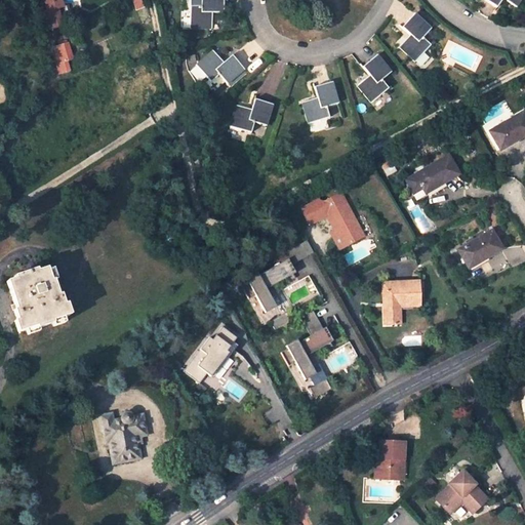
[(44,21),(39,23),(41,31),(62,25),(56,8),(69,4),(67,0),(45,0),(48,10),(41,12),(44,21)]
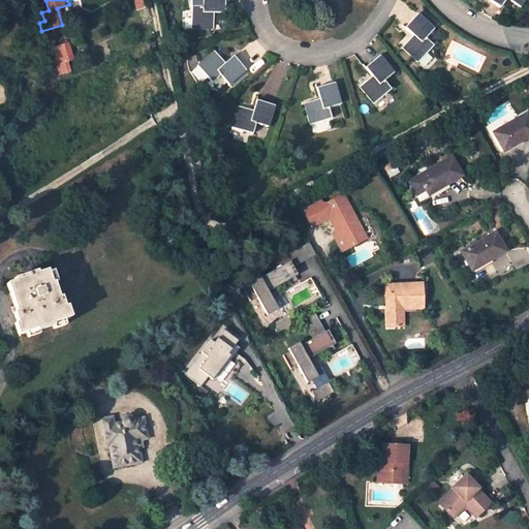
[(132,0),(137,10),(145,7),(142,0),(132,0)]
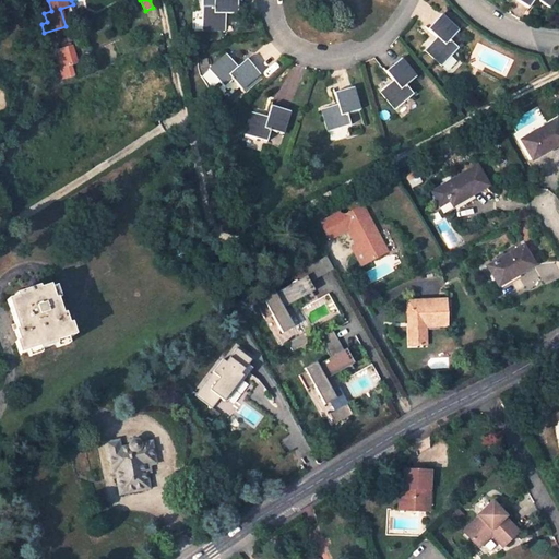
[(225,32),(225,14),(237,14),(237,0),(199,0),(199,7),(202,7),(202,31),(225,32)]
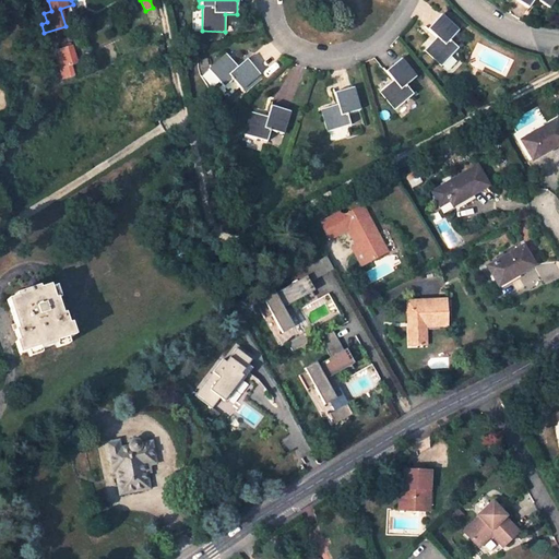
[(441,66),(459,48),(450,40),(459,30),(441,14),(427,30),(436,37),(425,50),(441,66)]
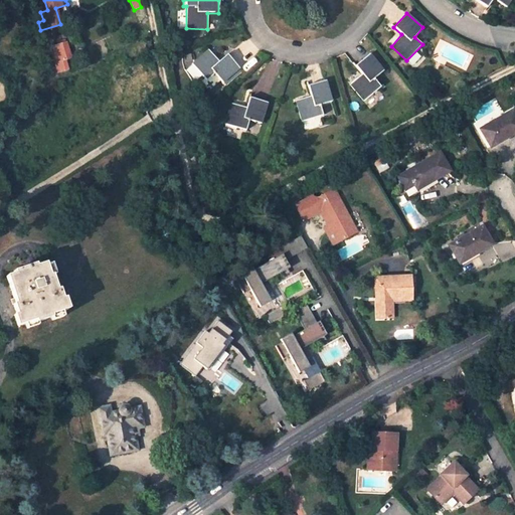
[(65,42),(51,47),(56,66),(58,72),(67,69),(65,59),(70,58),(65,42)]
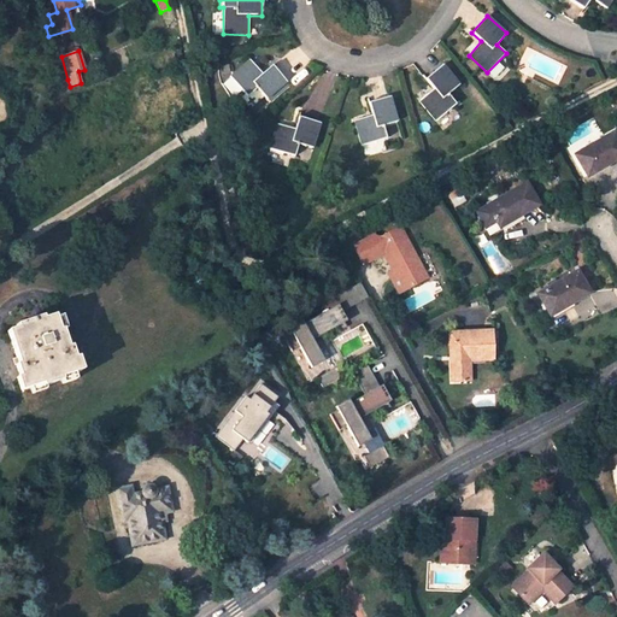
[(250,59),(229,75),(247,97),(242,100),(251,110),(265,98),(268,99),(287,82),(272,65),(263,74),(250,59)]
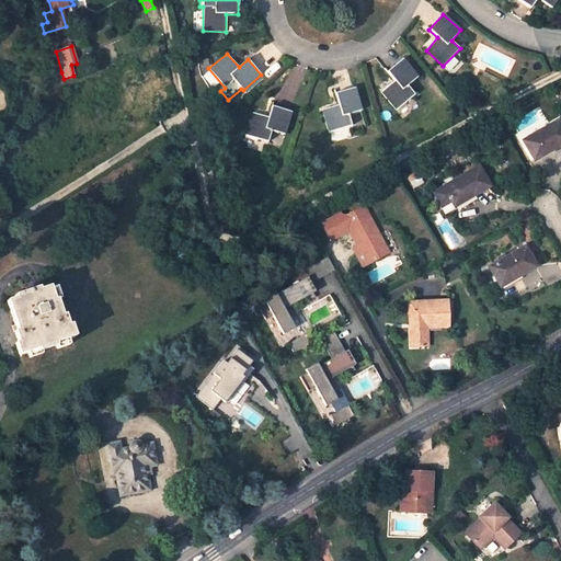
[(380,92),(396,110),(415,94),(408,86),(419,77),(403,58),(386,71),(393,81),(380,92)]
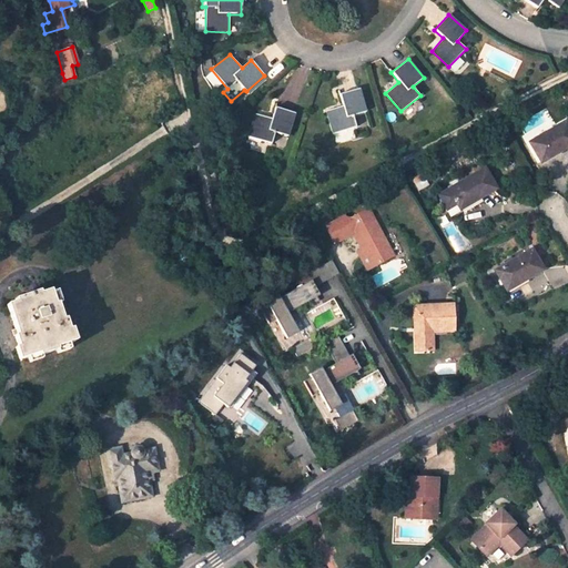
[(56,75),(59,84),(66,81),(64,80),(62,73),(56,75)]
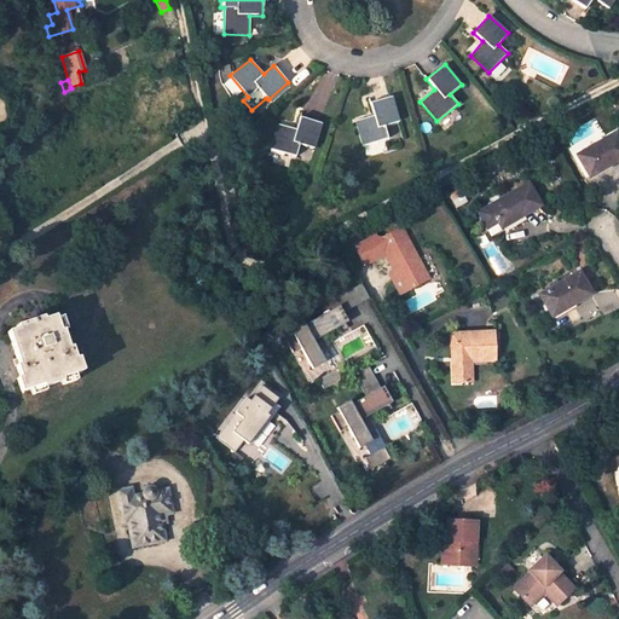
[(372,116),(354,121),(362,146),(388,138),(385,126),(399,122),(392,97),(369,103),(372,116)]
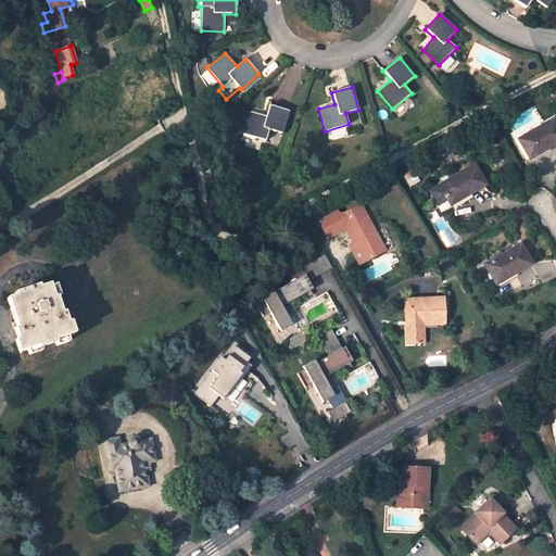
[(289,111),(269,105),(266,116),(249,111),(242,134),(265,140),(269,129),(282,134),(289,111)]
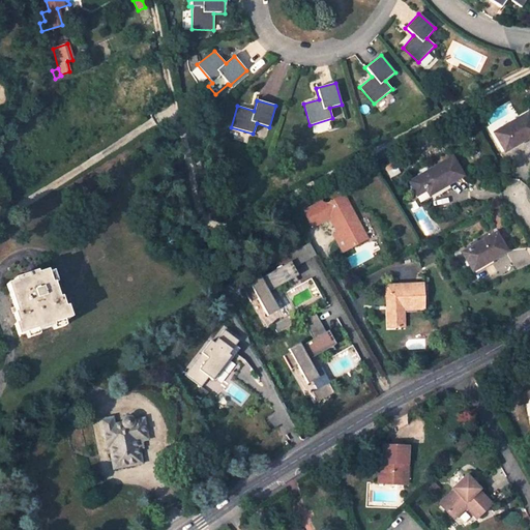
[(332,117),(345,115),(343,107),(330,109),(332,117)]
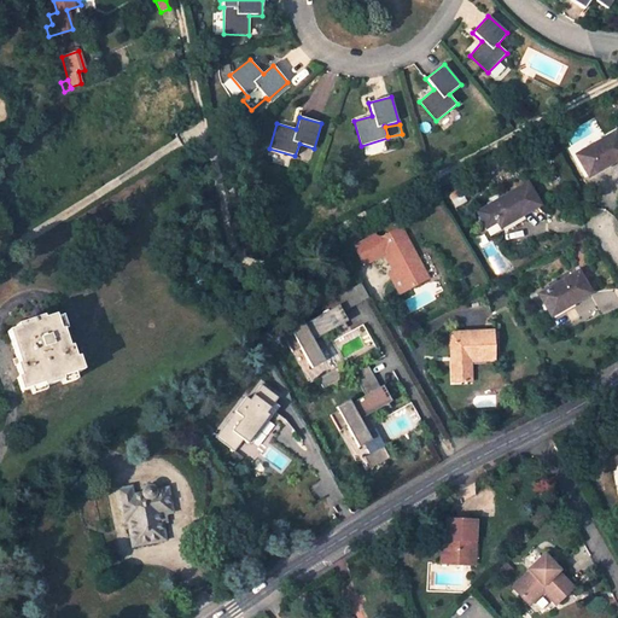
[(588,178),(617,159),(617,136),(616,133),(576,156),(588,178)]
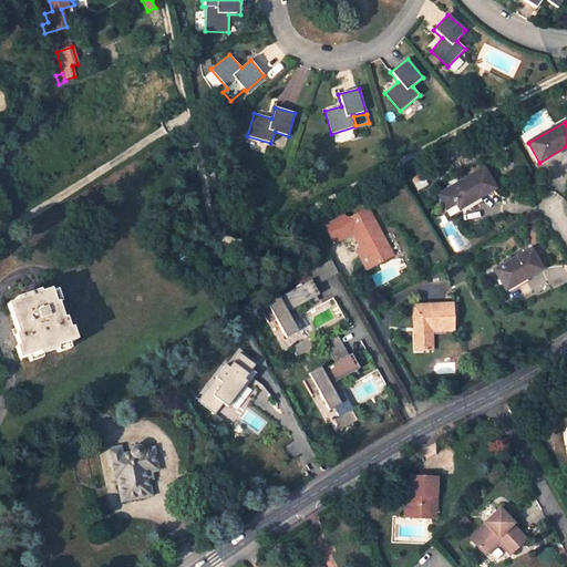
[(449,215),(495,188),(483,168),(437,195),(449,215)]
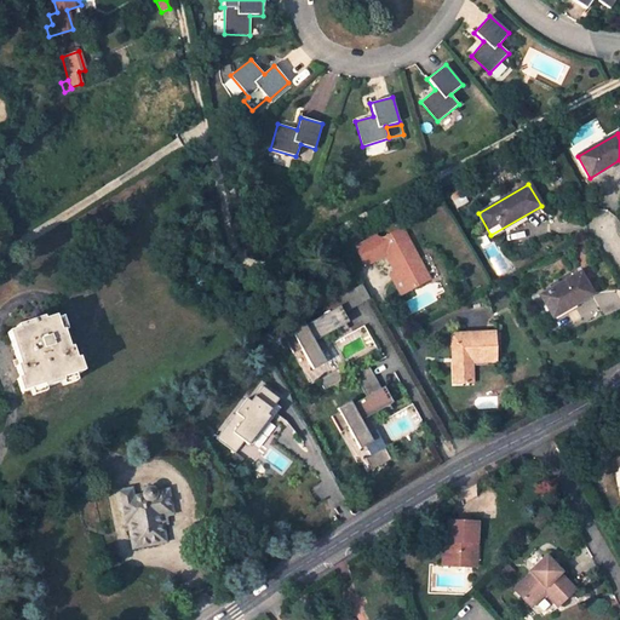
[(430,280),(401,229),(379,240),(377,236),(356,247),(366,264),(385,254),(396,273),(390,275),(401,296),(430,280)]
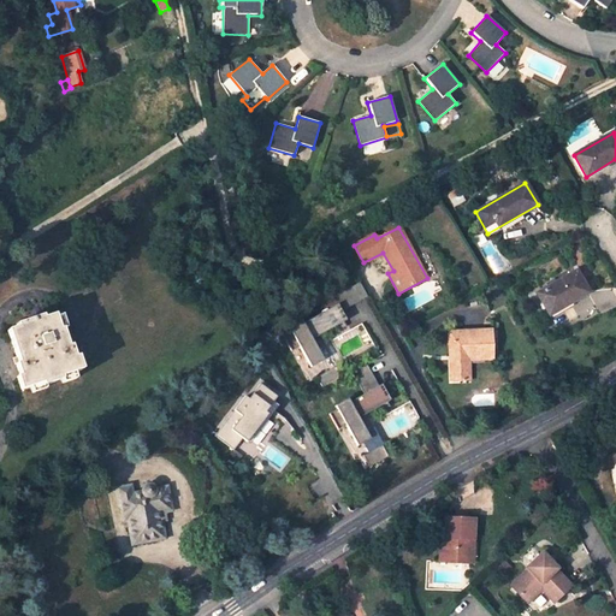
[(561,304),(573,298),(574,301),(588,292),(575,271),(538,294),(550,314),(562,308),(561,304)]
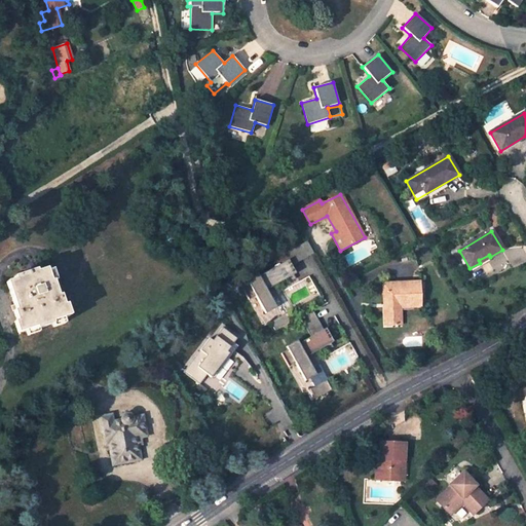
[(504,254),(490,259),(494,271),(509,266),(504,254)]
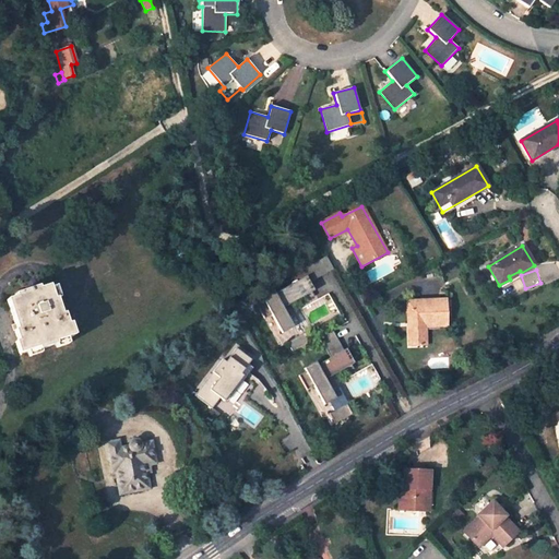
[(296,284),(275,296),(274,293),(262,299),(264,302),(257,306),(265,321),(272,317),(283,335),(295,329),(284,310),(306,298),(308,302),(316,298),(300,273),(293,277),(296,284)]
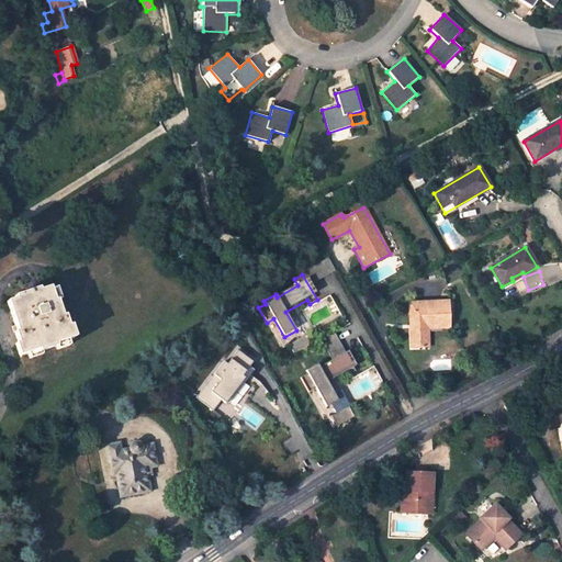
[(14,332),(18,343),(15,344),(20,356),(38,349),(38,352),(56,347),(56,344),(75,337),(70,325),(68,326),(65,315),(62,316),(57,300),(54,301),(49,287),(40,290),(38,288),(14,295),(15,299),(8,301),(17,330),(14,332)]
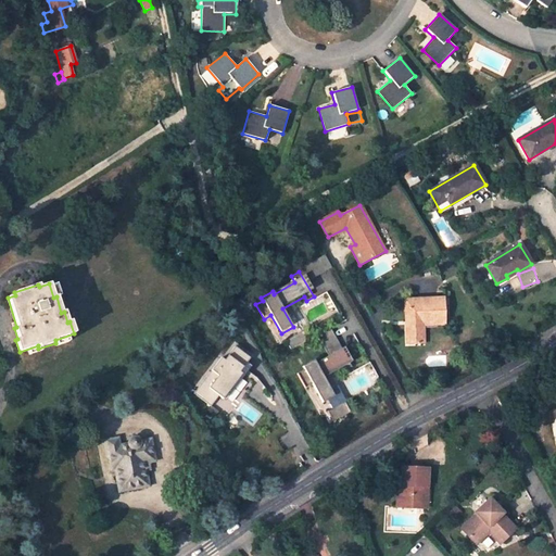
[(404,300),(406,345),(425,344),(424,325),(446,325),(444,298),(404,300)]
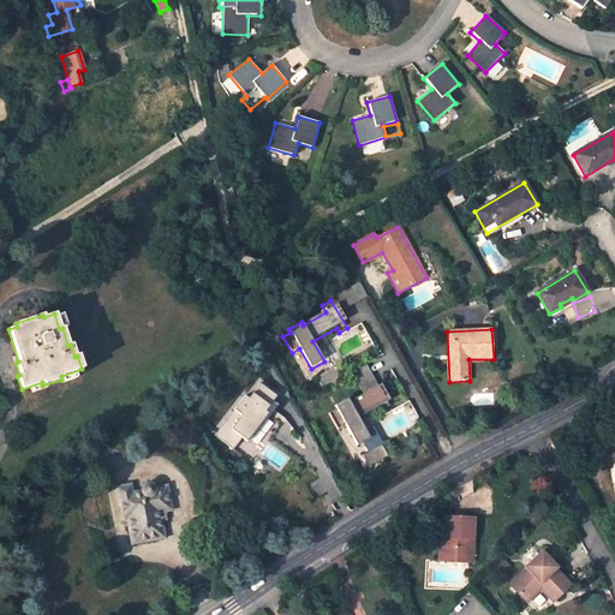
[(366,365),(352,374),(364,395),(350,404),(348,400),(335,407),(338,411),(329,416),(339,431),(346,427),(358,447),(370,440),(359,419),(380,407),(383,413),(390,408),(366,365)]
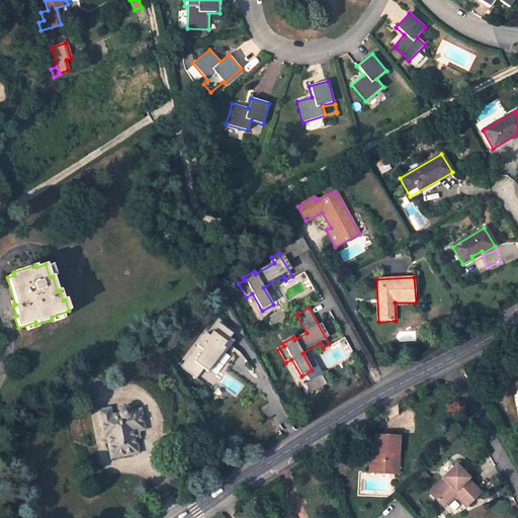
[(277,313),(267,319),(272,328),(288,319),(284,313),(279,316),(277,313)]
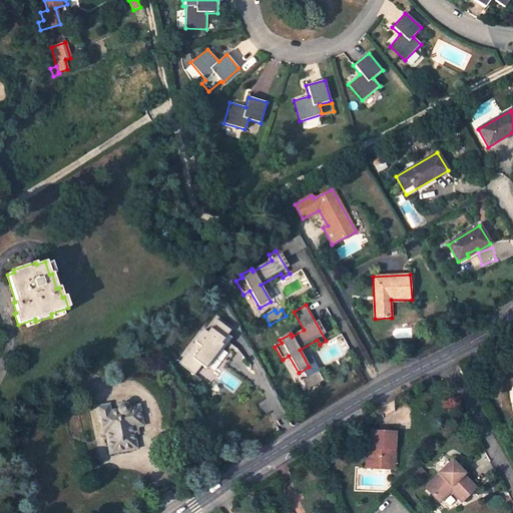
[(232,333),(217,322),(207,334),(205,332),(179,362),(195,376),(202,367),(206,370),(231,341),(228,338),(232,333)]
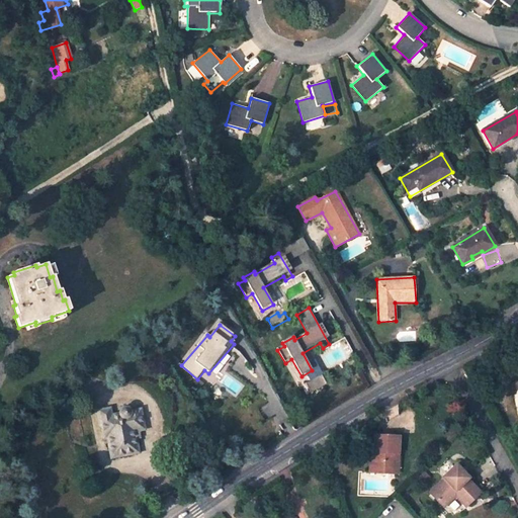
[(317,379),(307,385),(312,395),(328,385),(324,379),(319,382),(317,379)]
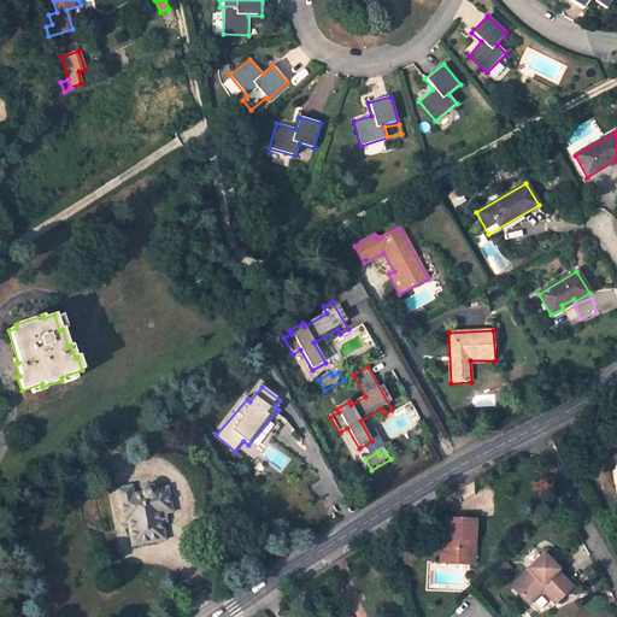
[(118,497),(124,522),(128,521),(130,534),(141,533),(142,544),(165,540),(162,521),(165,521),(164,513),(163,506),(170,505),(166,487),(154,489),(152,487),(151,487),(147,486),(144,488),(142,489),(141,492),(133,494),(130,486),(121,488),(123,495),(118,497)]
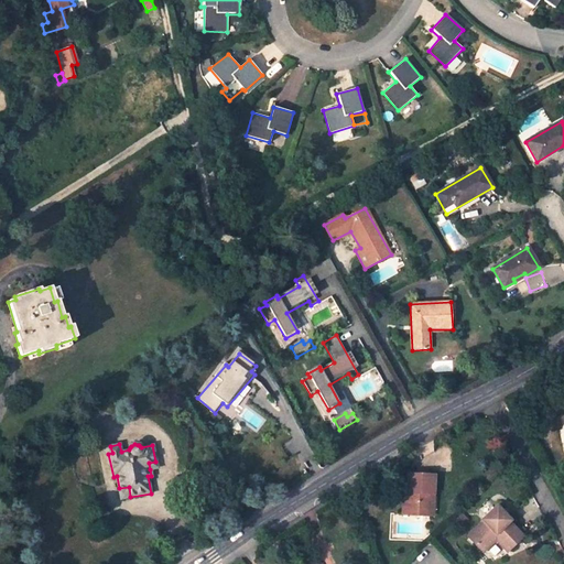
[(430,516),(431,495),(433,495),(434,476),(408,475),(407,492),(407,498),(402,498),(402,514),(430,516)]
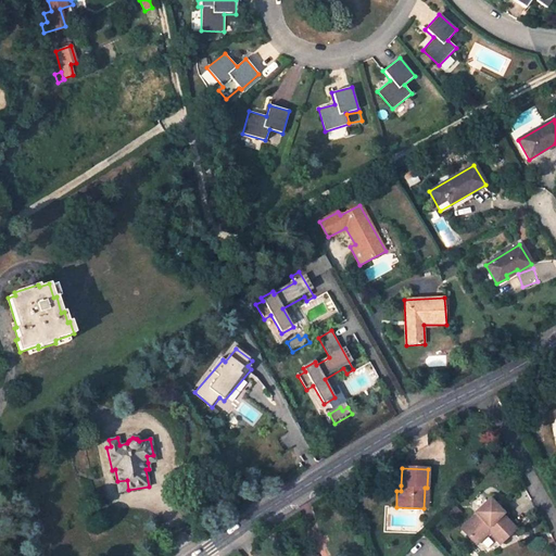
[(119,491),(128,490),(127,480),(117,481),(119,491)]
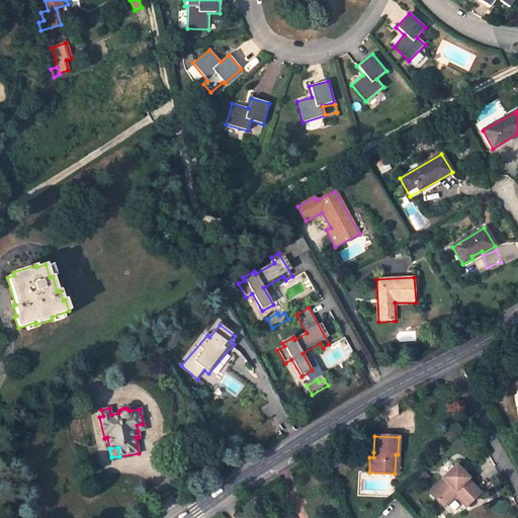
[(469,480),(455,465),(441,479),(443,480),(429,494),(440,505),(456,490),(469,503),(480,493),(468,481),(469,480)]
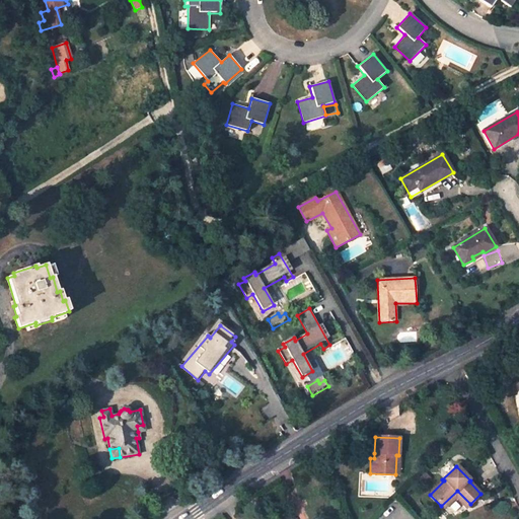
[(443,509),(456,497),(466,508),(470,504),(457,491),(441,506),(443,509)]
